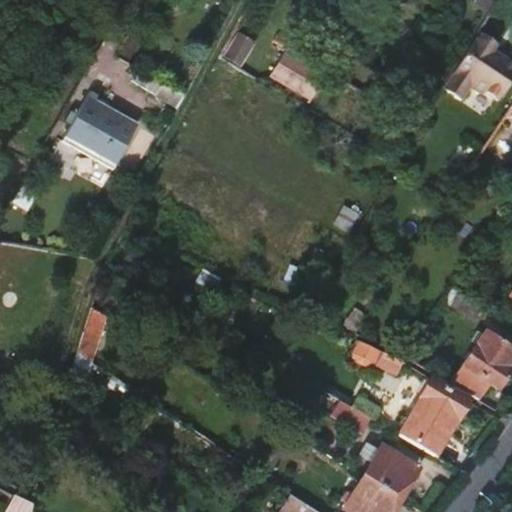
[(130,35),(117,59),(126,64),(139,40),(130,35)]
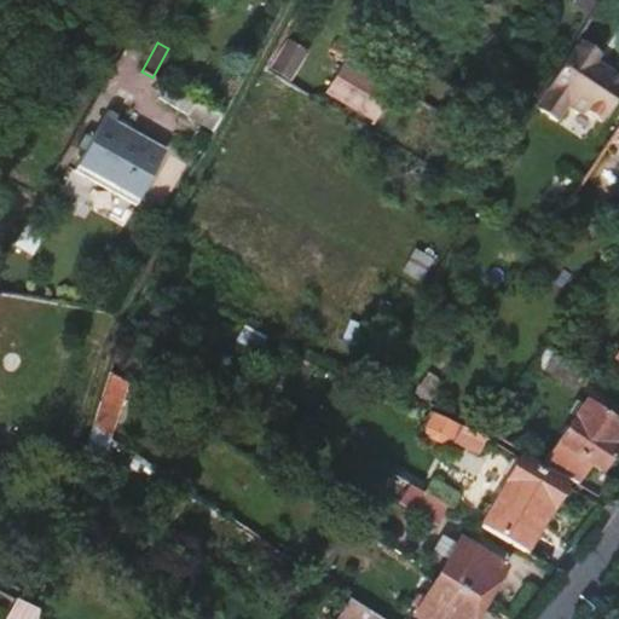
[(287,80),(302,50),(288,42),(272,71),(287,80)]
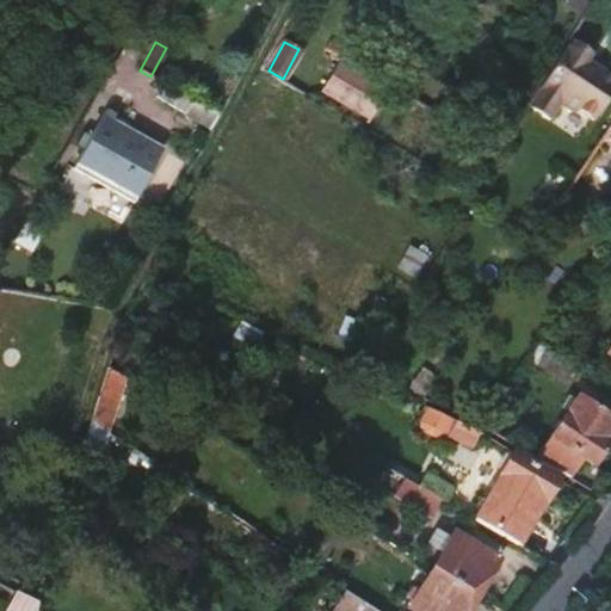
[(610,76),(566,48),(528,109),(551,123),(563,103),(592,121),(610,91),(610,76)]
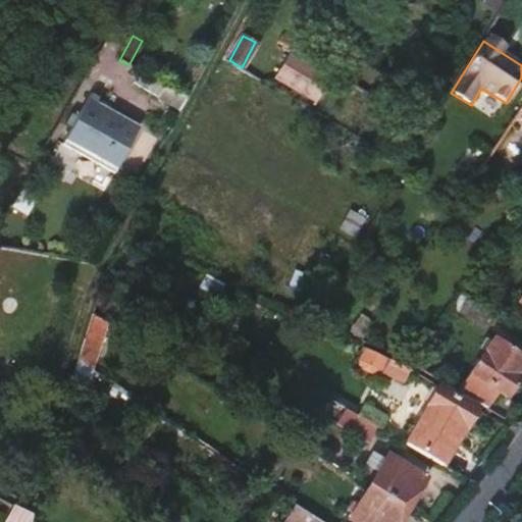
[(325,72),(284,48),(283,49),(325,73),(325,72)]
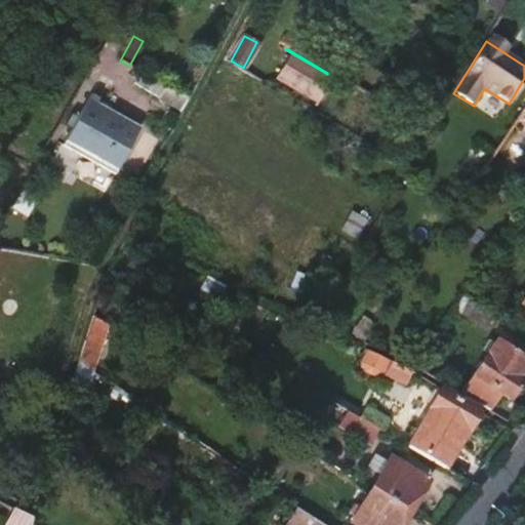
[(327,74),(285,49),(270,74),(312,99),(327,74)]
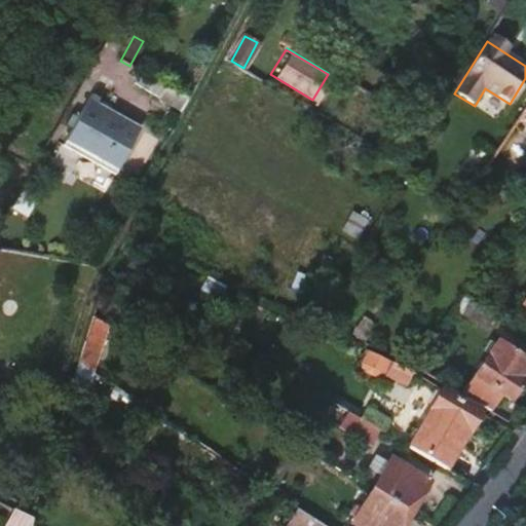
[(135,84),(183,112),(191,99),(142,72),(135,84)]
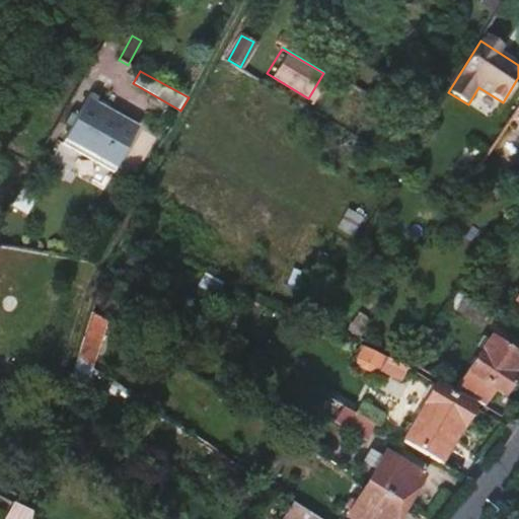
[(88,98),(62,143),(113,172),(138,128),(88,98)]
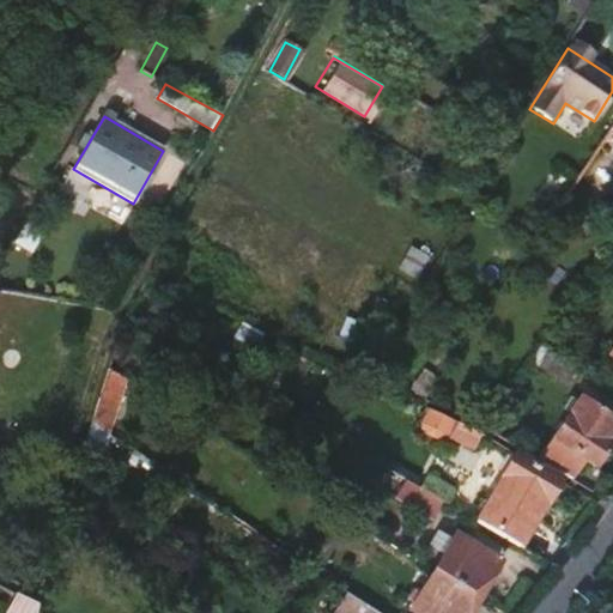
[(129,211),(133,204),(73,169),(62,190),(89,206),(97,192),(129,211)]
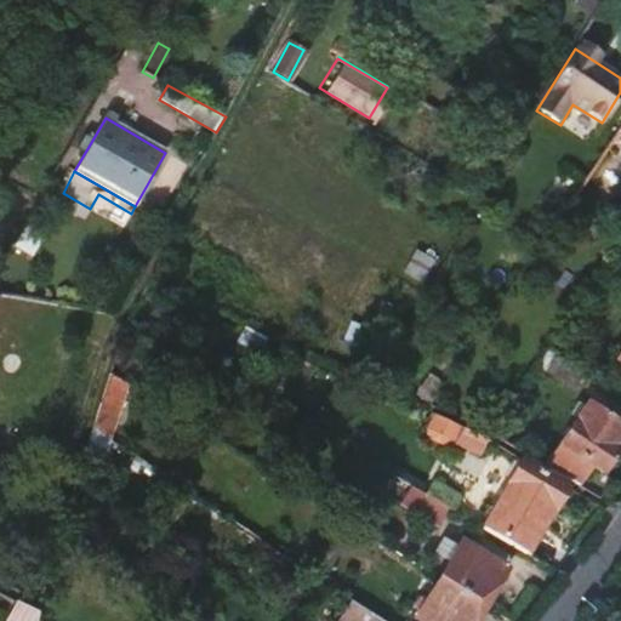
[(537,366),(577,392),(590,374),(551,347),(537,366)]
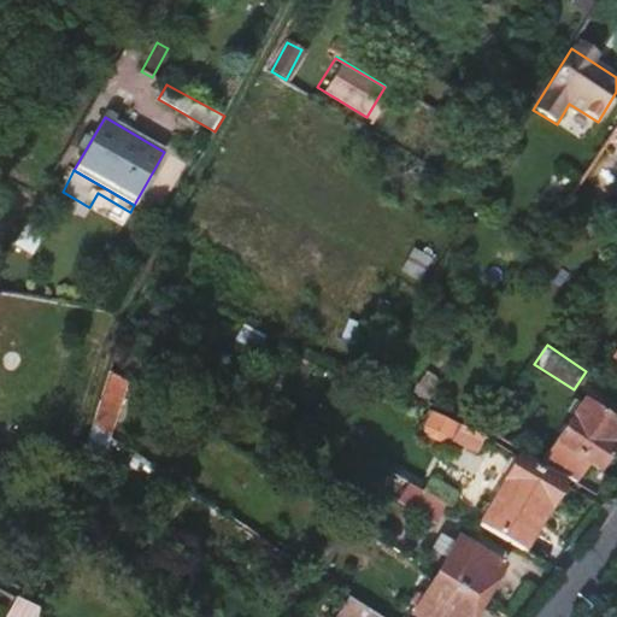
[(110,375),(94,428),(106,436),(123,383),(110,375)]
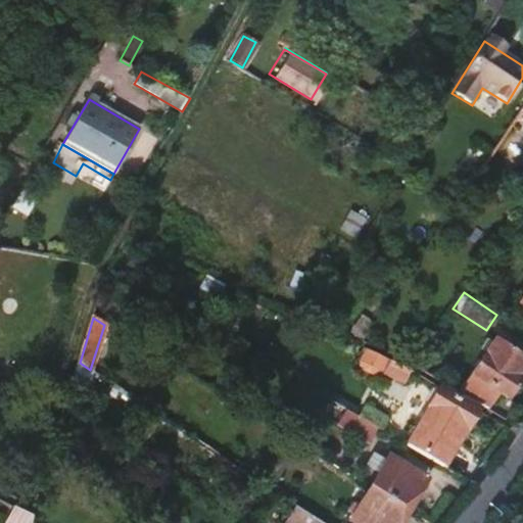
[(522,368),(522,361),(493,342),(462,393),(490,412),(502,395),(510,400),(522,381),(517,378),(522,368)]
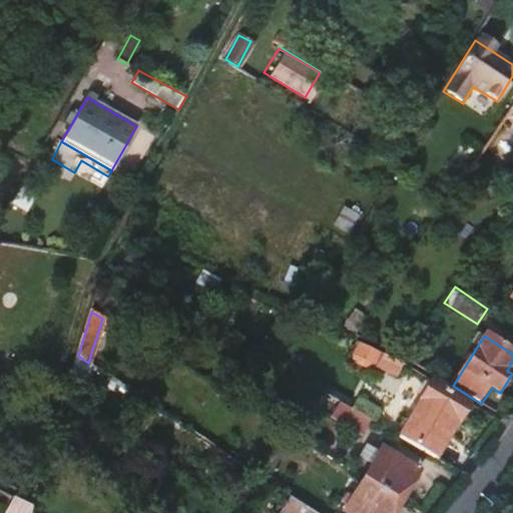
[(404,363),(385,354),(379,366),(398,375),(404,363)]
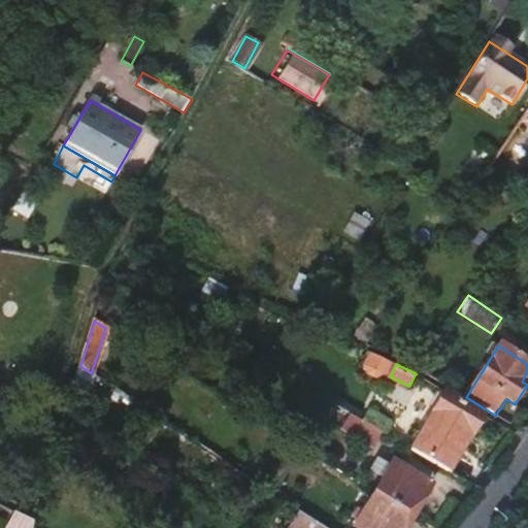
[(448,393),(416,451),(453,472),(485,416),(448,393)]
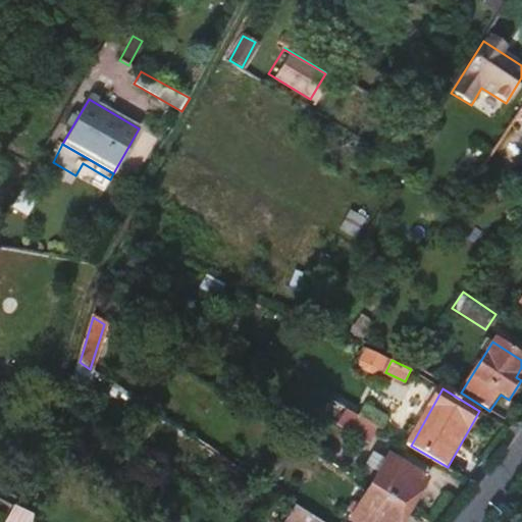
[(372,409),(366,420),(380,428),(386,431),(393,420),(372,409)]
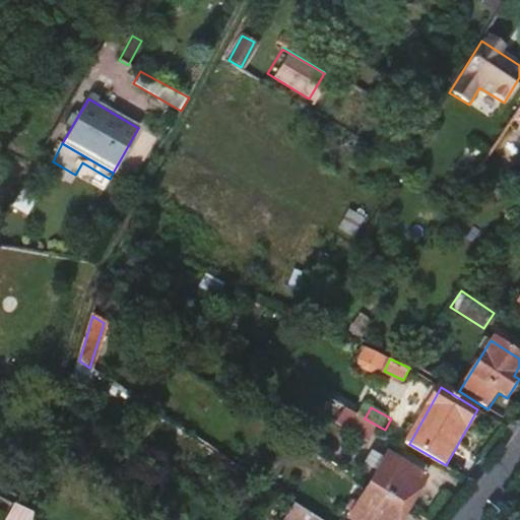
[(349,409),(341,425),(370,441),(379,427),(365,418),(349,409)]
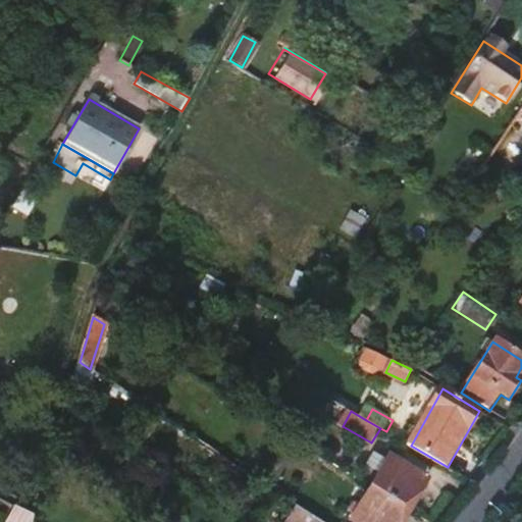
[(392,457),(373,487),(411,510),(429,479),(392,457)]
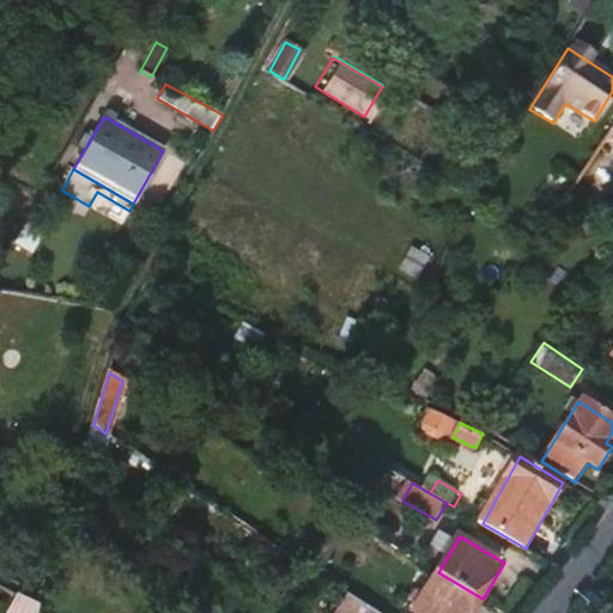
[(438,572),(416,611),(419,612),(473,612),(483,599),(438,572)]
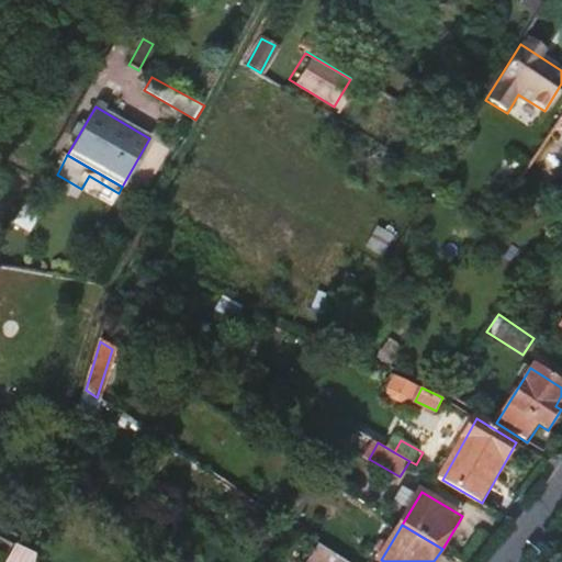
[(349,561),(318,542),(307,561),(349,561)]
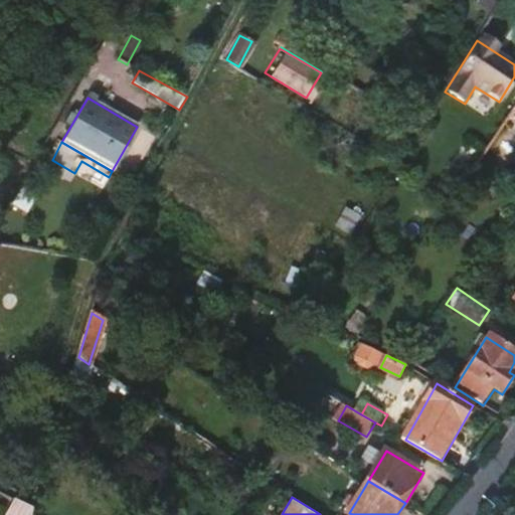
[(18,503),(10,514),(31,514),(32,513),(32,510),(18,503)]
